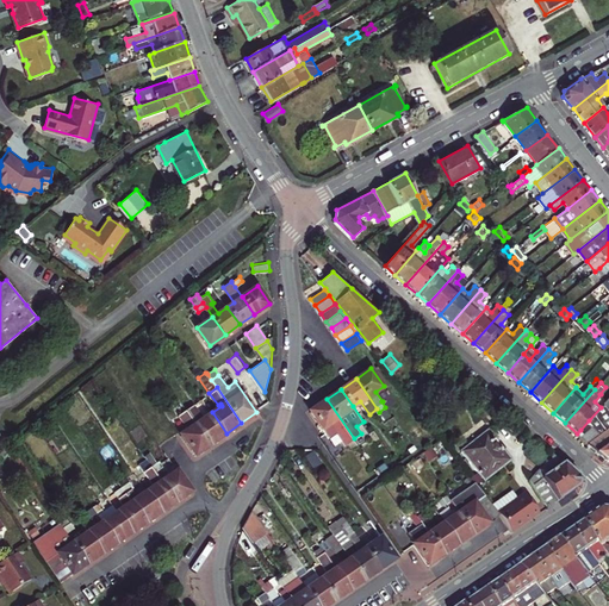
[(311,410),(329,436),(337,431),(346,443),(354,438),(327,399),(311,410)]
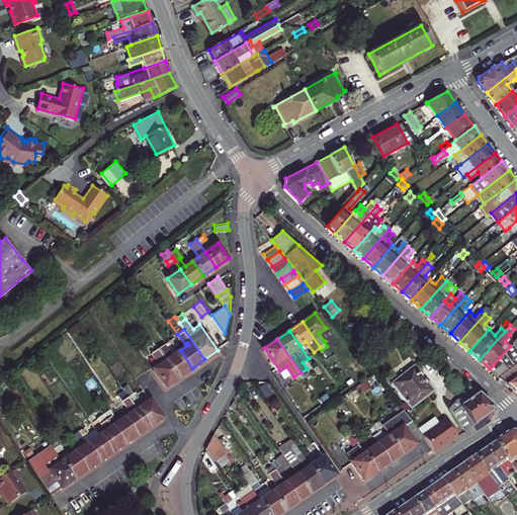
[(138,344),(146,355),(151,352),(143,341),(138,344)]
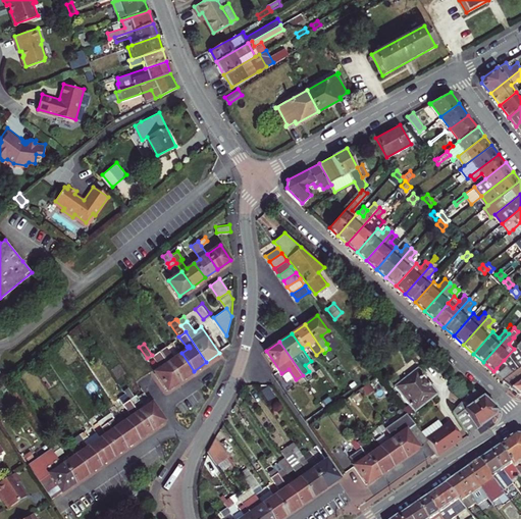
[(180,379),(194,371),(181,353),(173,359),(172,357),(173,356),(166,345),(160,349),(180,379)]
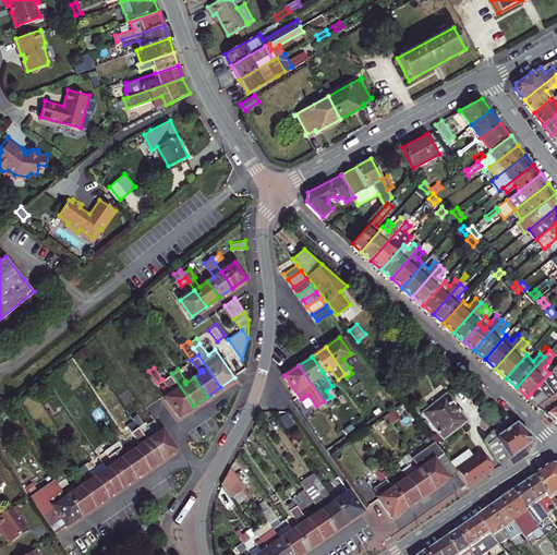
[(539,385),(542,389),(534,397),(531,399),(554,420),(556,419),(556,373),(553,369),(549,373),(539,385)]
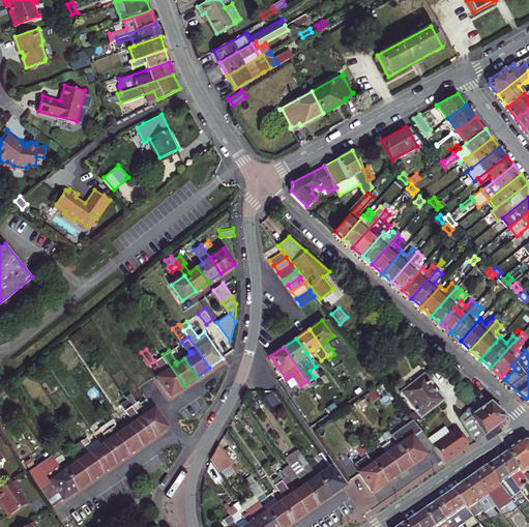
[(158,377),(170,394),(183,385),(163,354),(155,359),(163,371),(165,370),(166,371),(158,377)]
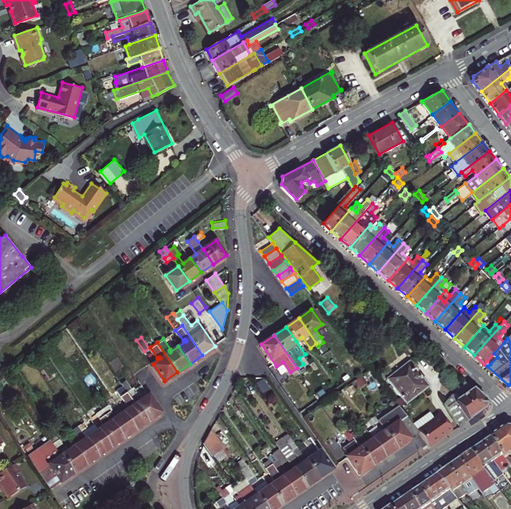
[(409,360),(387,377),(406,402),(415,396),(413,393),(427,383),(409,360)]
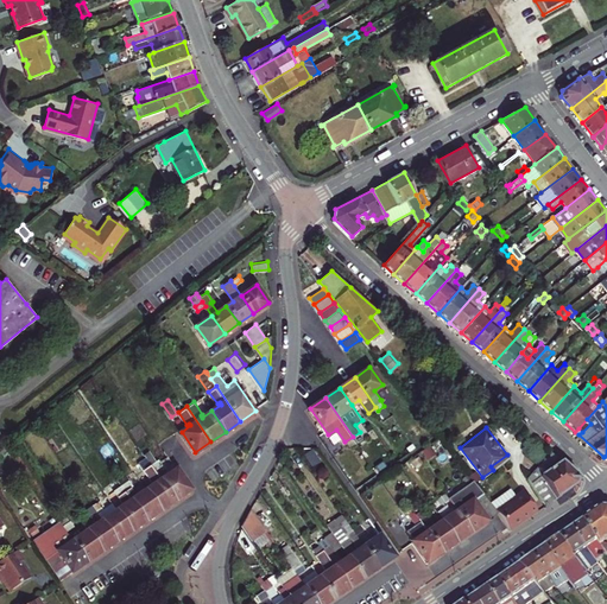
[(156,469),(163,464),(159,458),(157,461),(150,450),(145,453),(152,464),(156,469)]
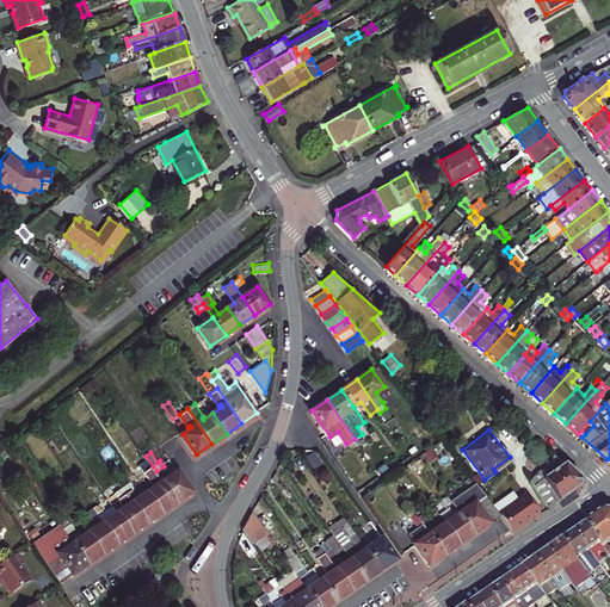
[(554,452),(530,478),(549,506),(580,484),(581,476),(554,452)]
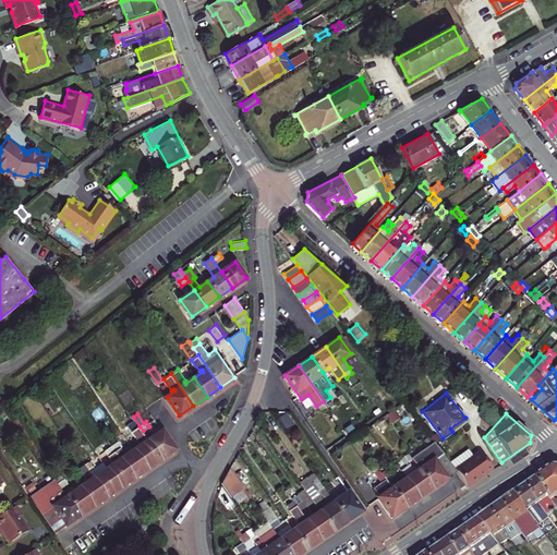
[(450,429),(452,432),(467,420),(465,418),(450,429)]
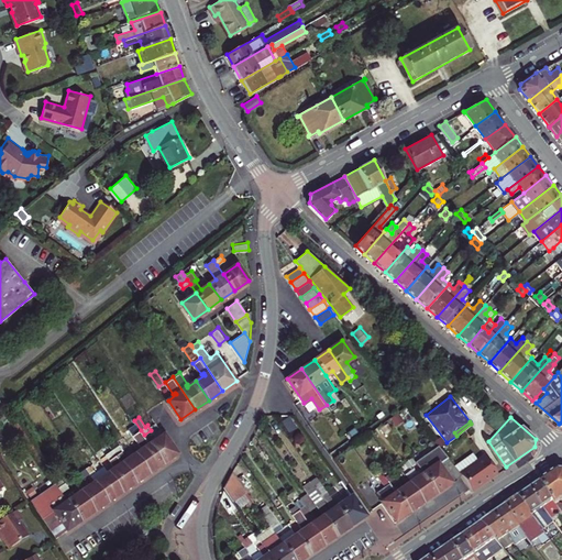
[(143,448),(136,453),(150,472),(163,462),(150,443),(144,435),(141,430),(135,424),(129,428),(143,448)]
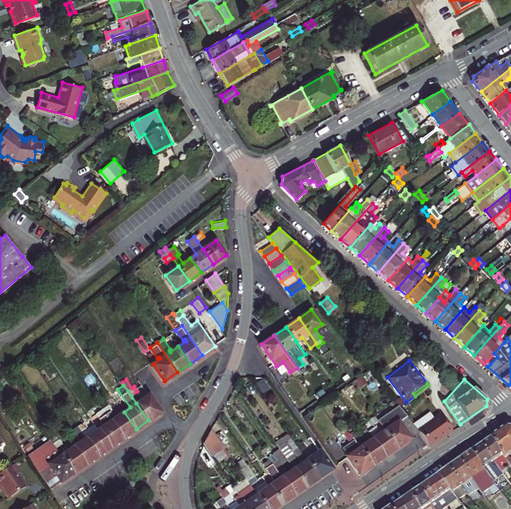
[(136,403),(148,420),(161,411),(149,394),(136,403)]
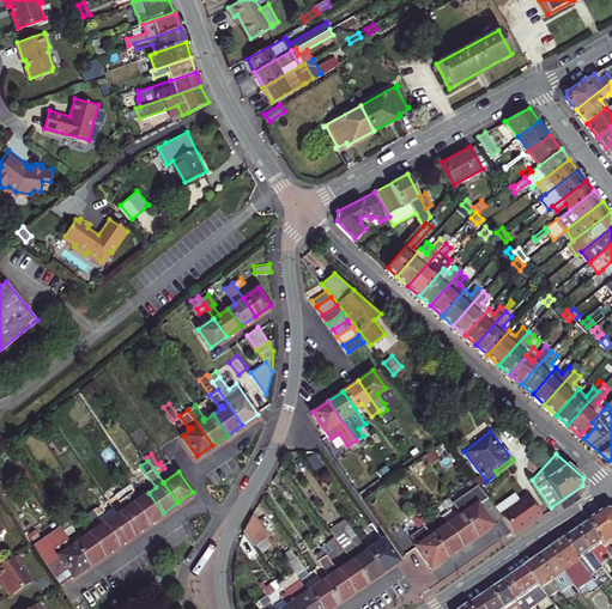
[(123,488),(149,523),(163,513),(149,493),(139,499),(132,489),(134,488),(126,475),(117,481),(119,481),(123,488)]
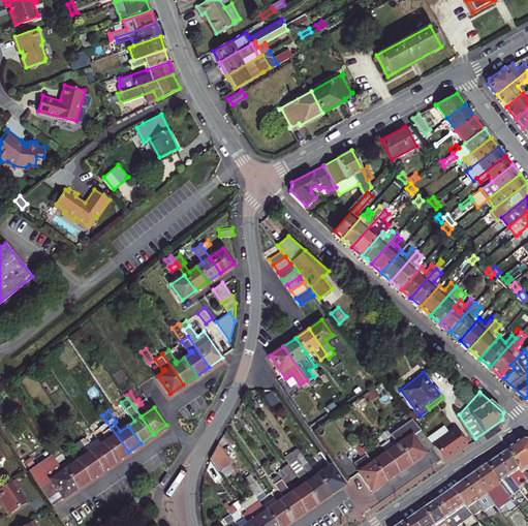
[(102,415),(96,420),(100,426),(106,422),(102,415)]
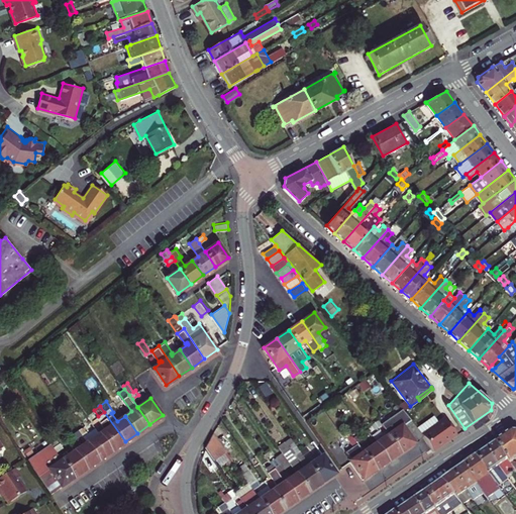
[(411,419),(402,408),(382,423),(389,433),(401,451),(414,442),(402,424),(411,419)]
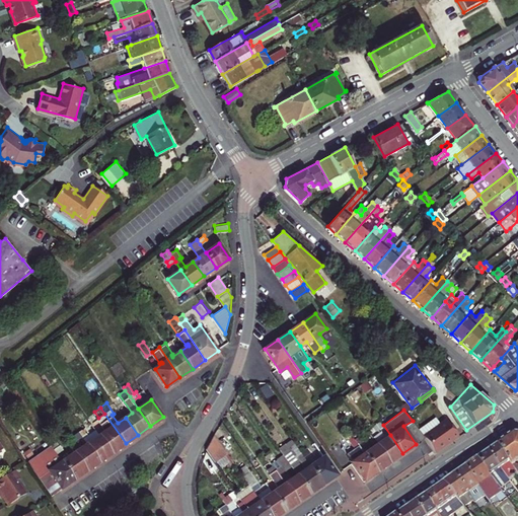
[(100,435),(113,452),(126,443),(104,414),(98,418),(106,430),(100,435)]
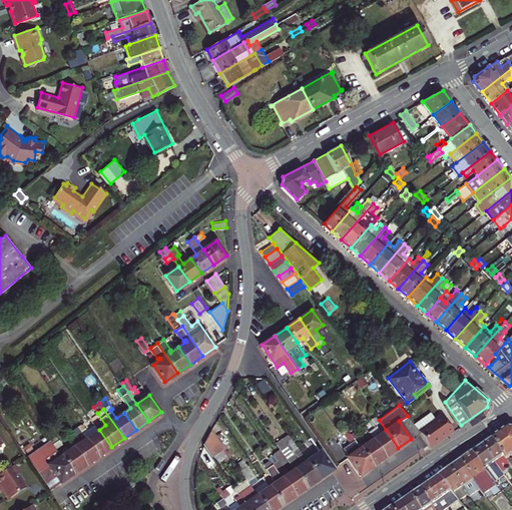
[(454,430),(442,413),(418,430),(422,434),(431,446),(454,430)]
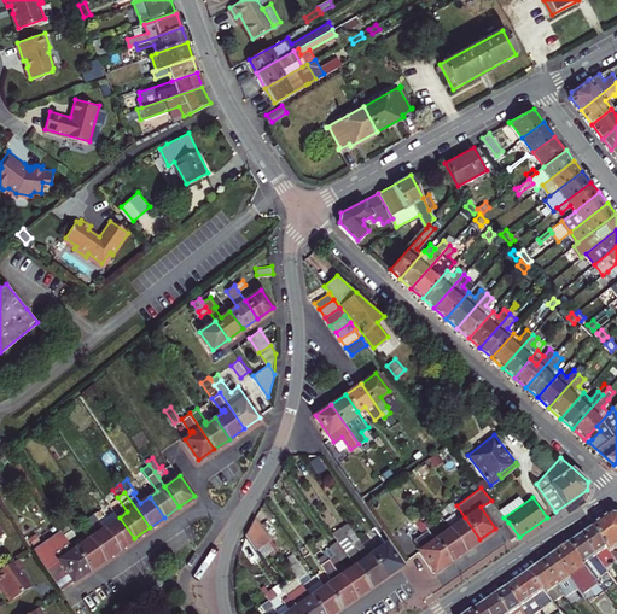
[(453,501),(446,507),(449,512),(457,506),(453,501)]
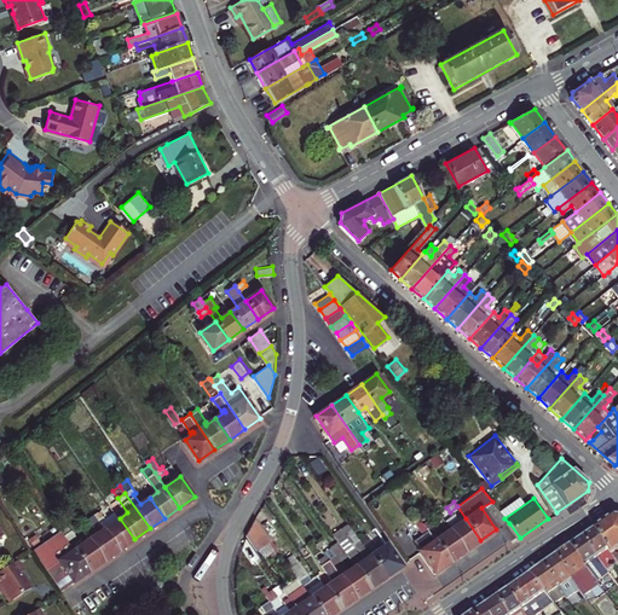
[(504,518),(492,502),(481,508),(496,529),(507,521),(504,518)]
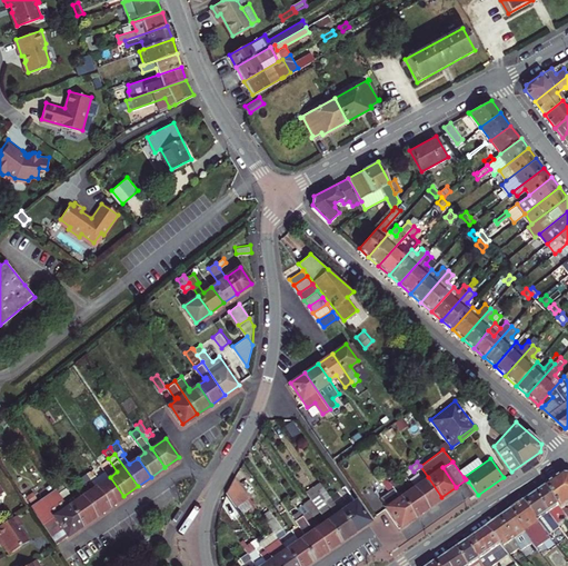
[(87,473),(90,477),(98,473),(95,467),(87,473)]
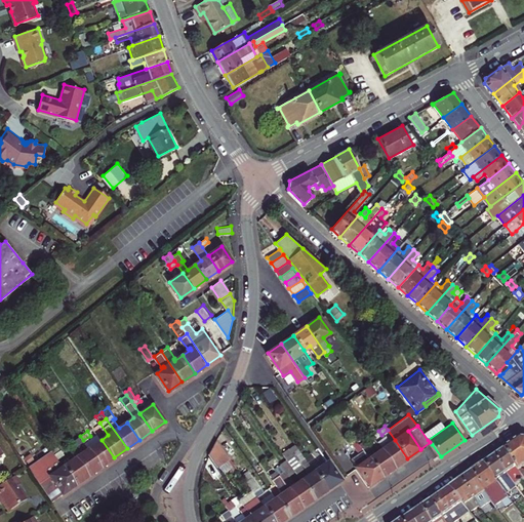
[(74,440),(77,444),(83,440),(80,436),(74,440)]
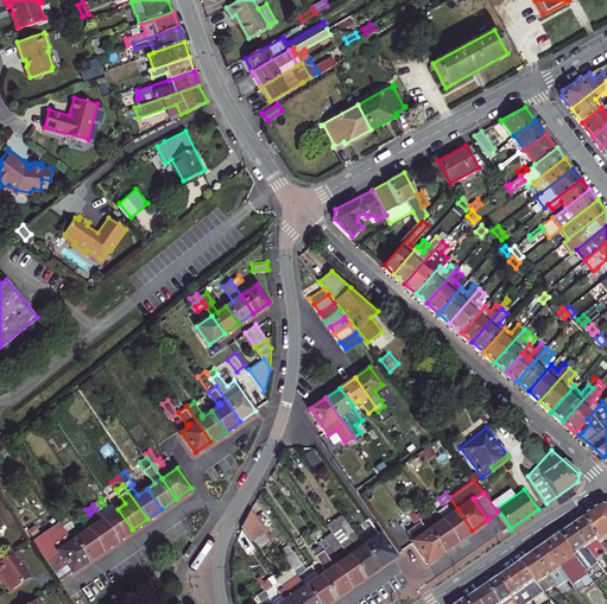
[(606,506),(602,506),(585,517),(599,539),(601,541),(606,548),(606,506)]
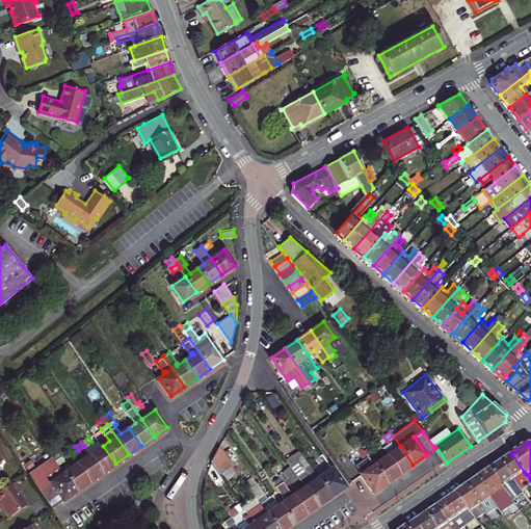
[(234,464),(220,444),(212,459),(221,472),(234,464)]
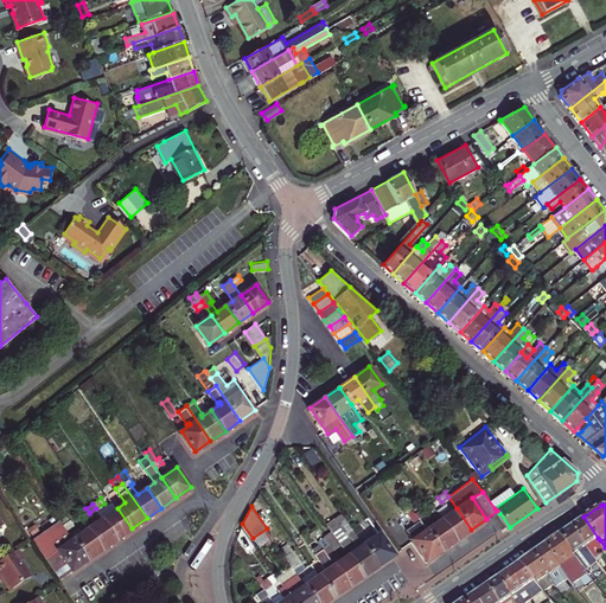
[(416,512),(412,506),(407,510),(415,521),(409,527),(416,538),(413,539),(427,560),(442,550),(428,530),(420,517),(416,512)]
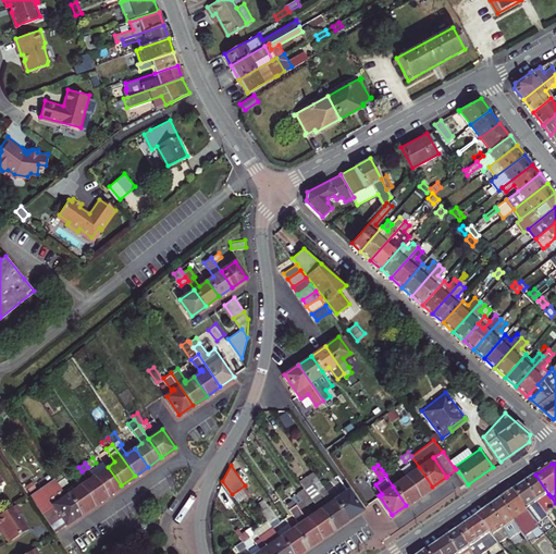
[(382,470),(385,475),(392,470),(388,466),(382,470)]
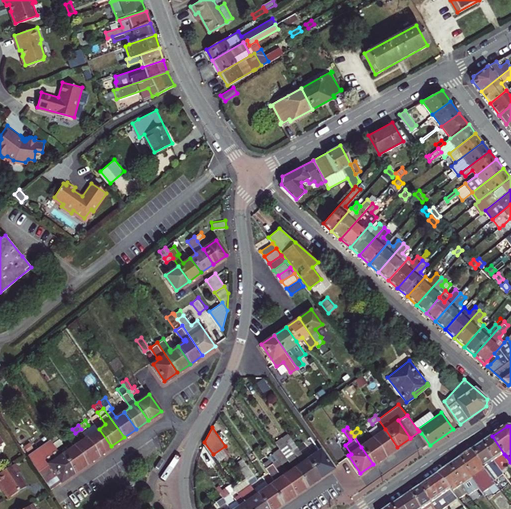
[(87,437),(99,454),(111,446),(99,429),(87,437)]
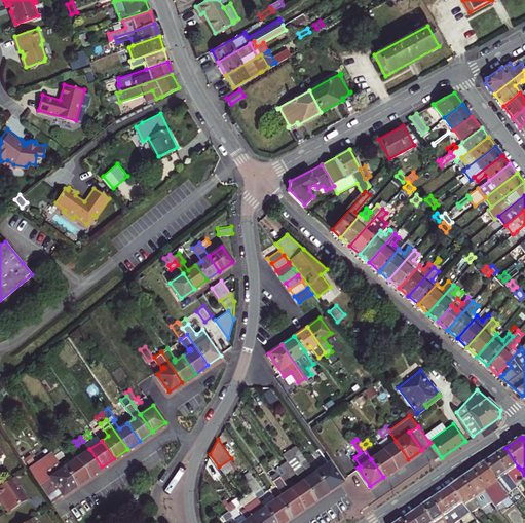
[(383,450),(396,468),(408,459),(396,441),(383,450)]
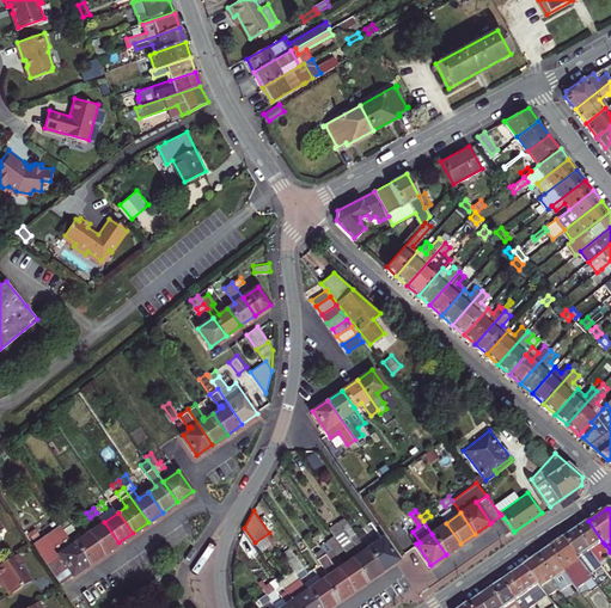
[(344,547),(347,551),(352,547),(349,542),(354,540),(362,552),(353,559),(367,579),(382,570),(367,548),(359,536),(355,532),(344,516),(330,527),(336,535),(344,547)]
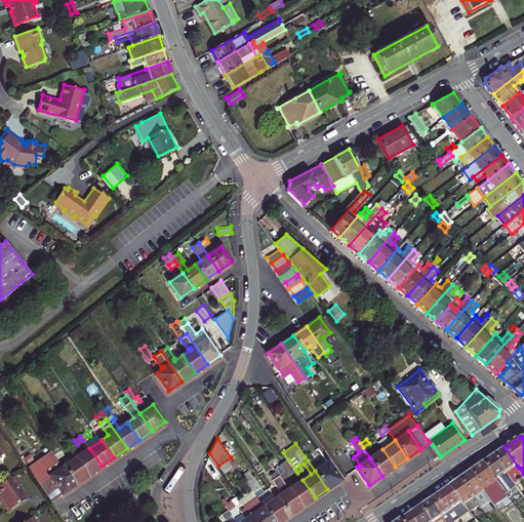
[(508,472),(515,481),(523,476),(523,474),(519,468),(517,466),(505,447),(494,454),(508,472)]
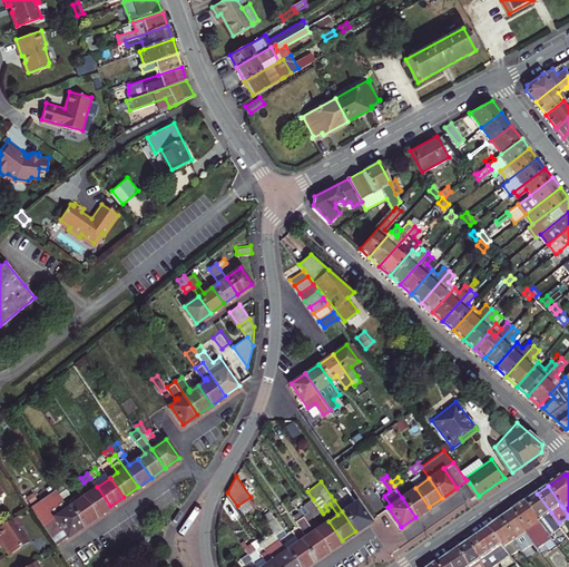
[(110,506),(97,487),(82,497),(97,516),(110,506)]
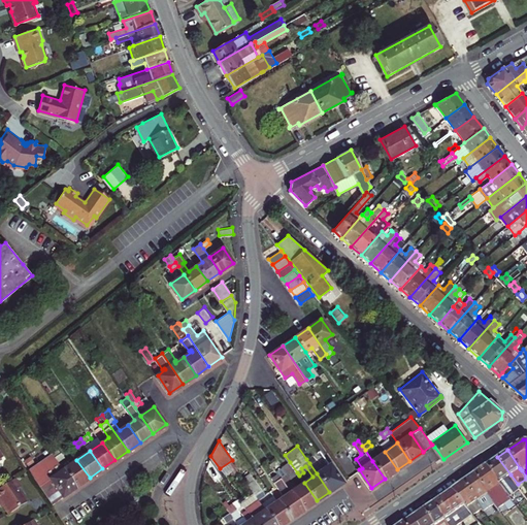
[(55,456),(53,452),(29,468),(40,485),(51,478),(63,495),(76,486),(64,468),(58,460),(55,456)]
